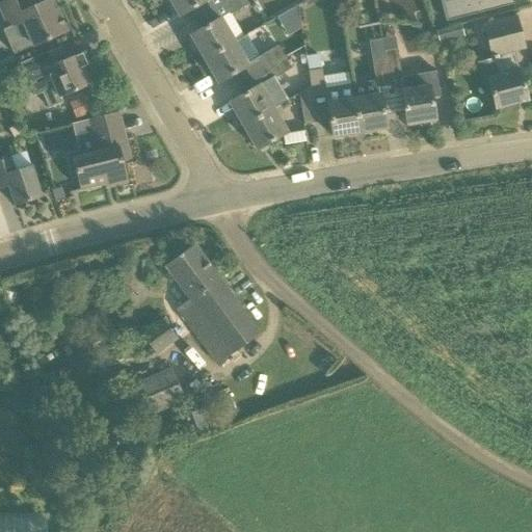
[(22,22),(32,45),(32,46),(65,31),(56,9),(52,10),(47,0),(33,6),(30,0),(5,0),(0,2),(0,8),(8,28),(22,22)]
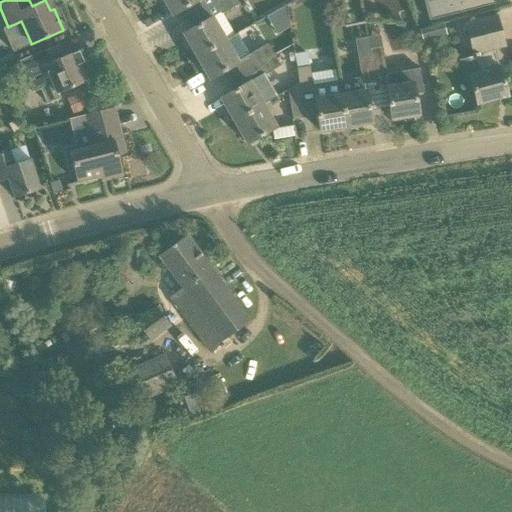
[(163,0),(172,15),(198,0),(163,0)]
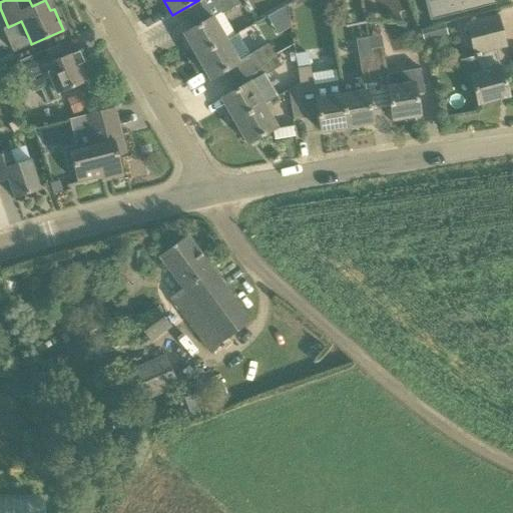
[(243,1),(241,0),(220,0),(215,3),(221,14),(243,1)]
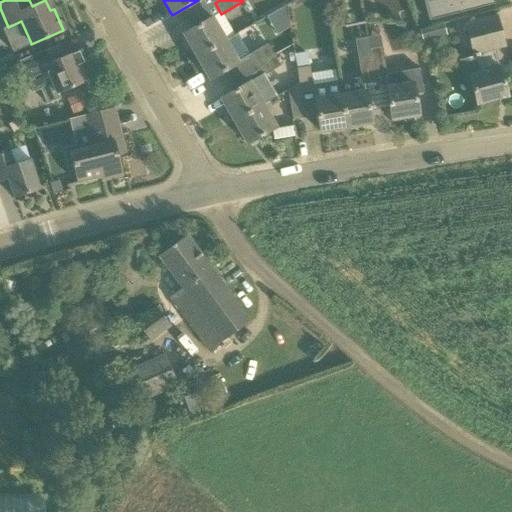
[(424,0),(423,0),(429,21),(494,4),(493,2),(488,3),(487,0),(424,0)]
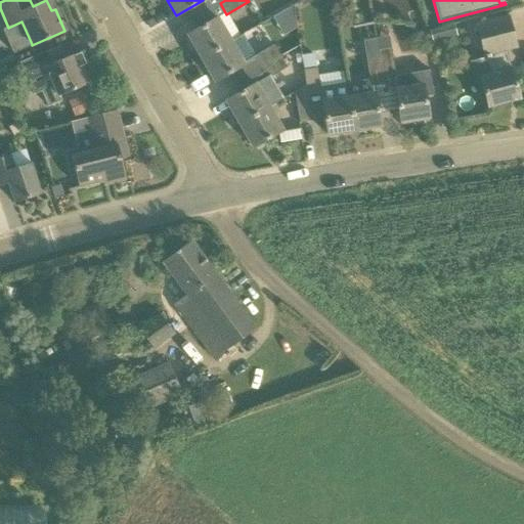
[(476,25),(479,38),(484,57),(485,56),(489,75),(480,78),(487,107),(519,99),(512,69),(508,70),(504,51),(516,48),(508,16),(476,25)]
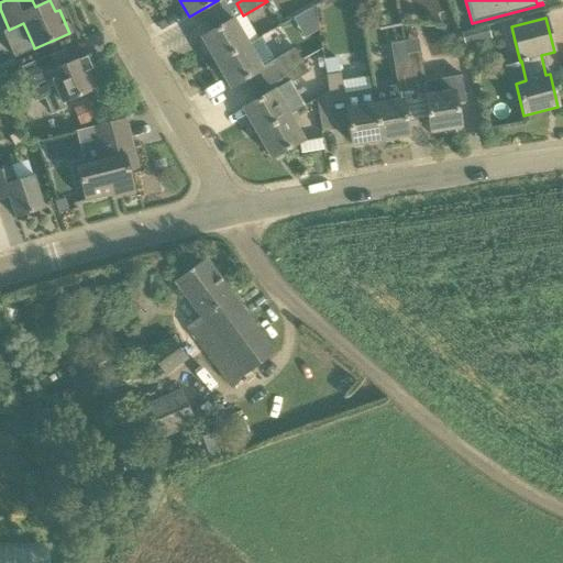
[(201,37),(216,63),(247,45),(232,20),(201,37)]
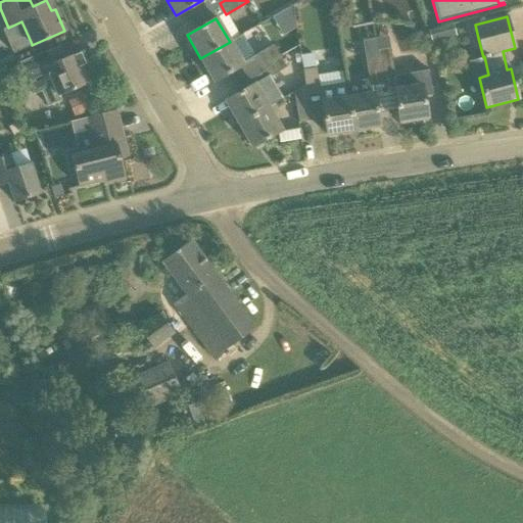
[(254,56),(242,35),(239,37),(230,42),(200,58),(214,82),(229,73),(235,83),(279,56),(273,45),(254,56)]
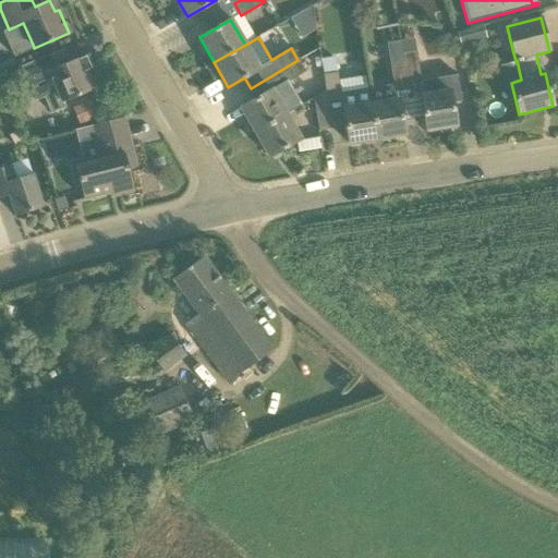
[(63,102),(93,89),(85,72),(92,70),(85,55),(68,62),(62,49),(26,65),(34,84),(28,86),(35,101),(44,98),(50,113),(65,107),(63,102)]
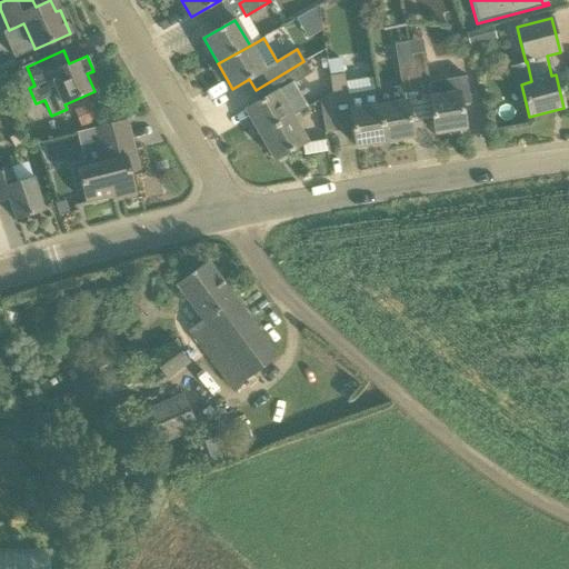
[(411,63),(416,91),(423,90),(429,95),(430,98),(429,98),(435,133),(465,128),(456,79),(430,83),(425,51),(410,53),(411,63)]
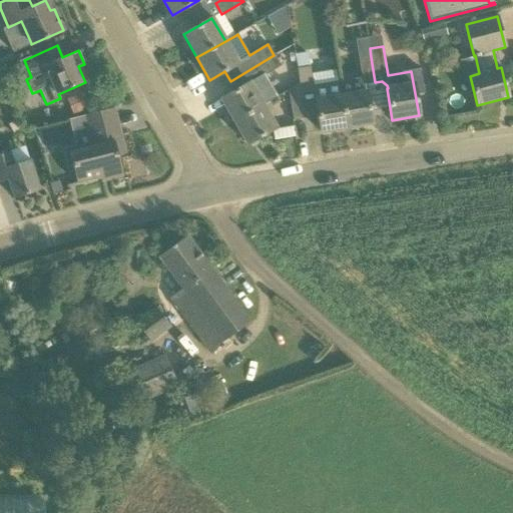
[(308,54),(296,56),(297,68),(310,66),(309,61),(308,54)]
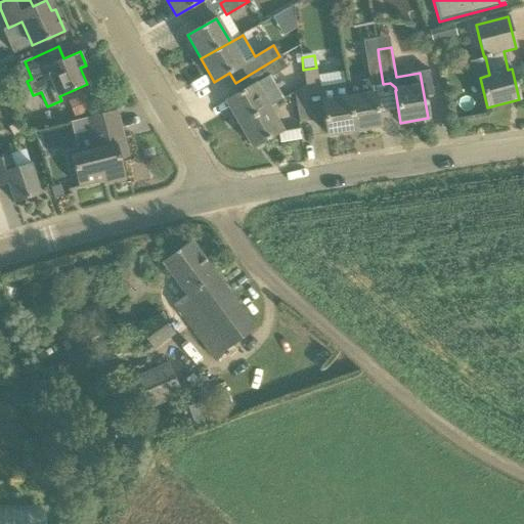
[(225,101),(239,125),(268,107),(277,102),(275,100),(279,97),(268,79),(287,68),(279,56),(235,83),(241,92),(225,101)]
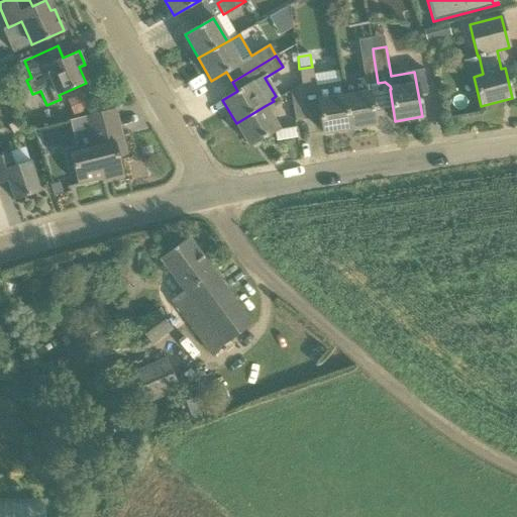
[(365,78),(340,82),(348,129),(375,124),(368,84),(378,83),(374,58),(362,60),(365,78)]
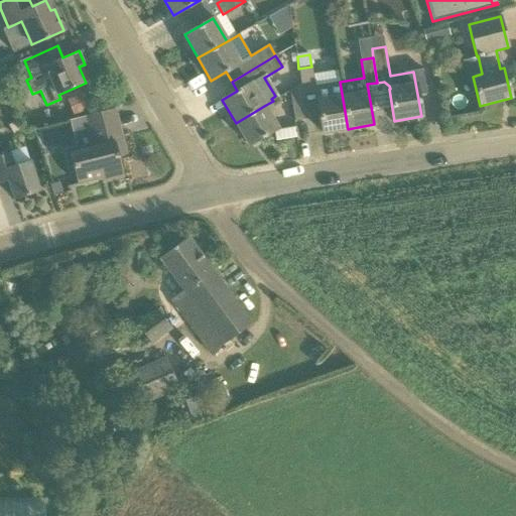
[(337,71),(313,75),(311,67),(298,69),(299,72),(301,85),(300,85),(306,119),(319,117),(321,133),(348,129),(340,82),(337,71)]
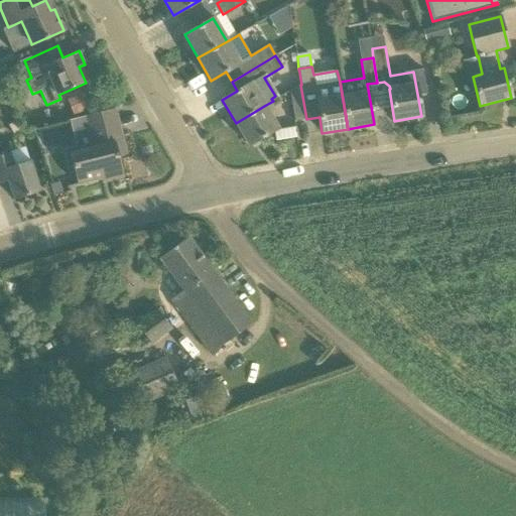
[(289,92),(294,121),(306,119),(300,85),(289,92)]
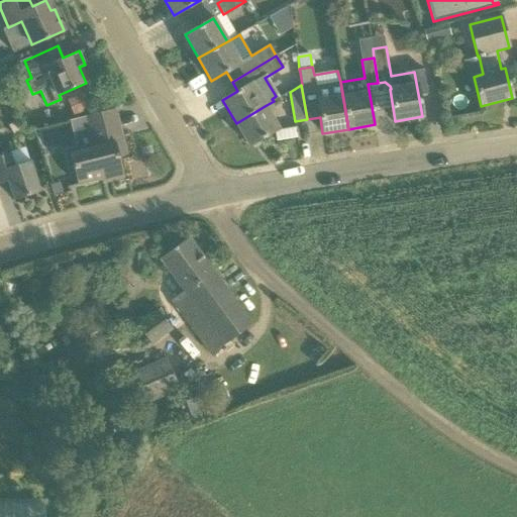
[(265,106),(236,123),(249,145),(278,129),(265,106)]
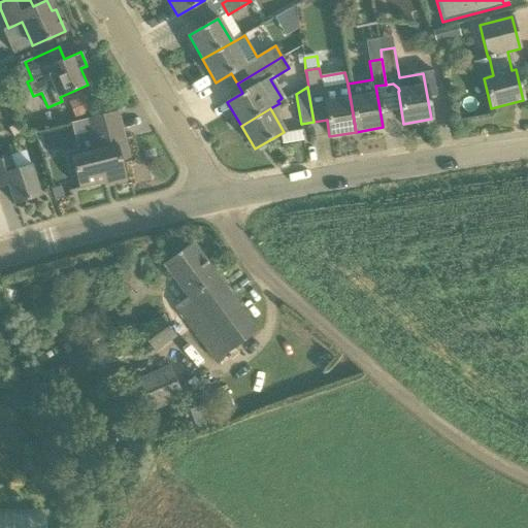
[(97,188),(98,185),(112,180),(113,185),(126,182),(121,160),(129,158),(117,111),(86,120),(94,152),(71,158),(79,189),(86,188),(88,190),(97,188)]
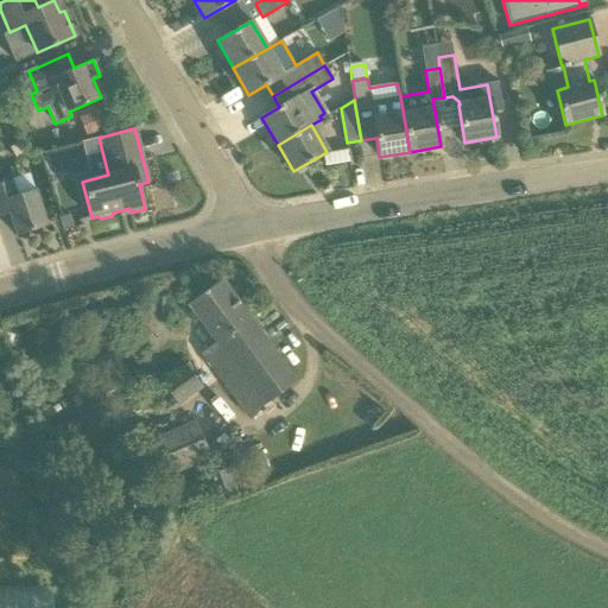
[(0,215),(8,213),(16,235),(46,226),(35,189),(16,196),(11,181),(0,183),(0,215)]
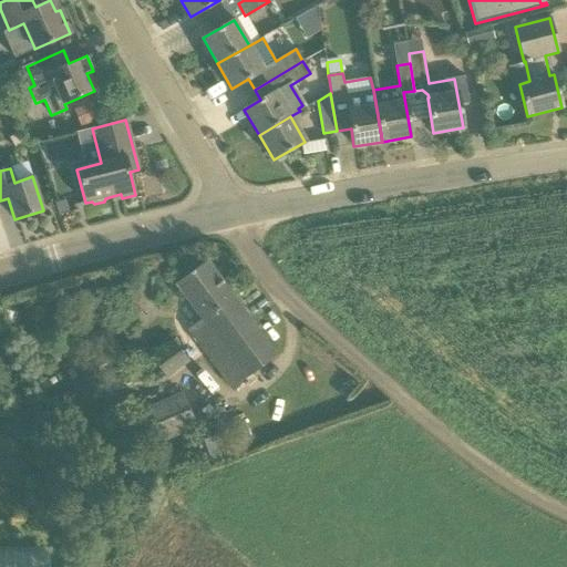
[(230,389),(276,356),(206,260),(175,284),(202,319),(187,329),(230,389)]
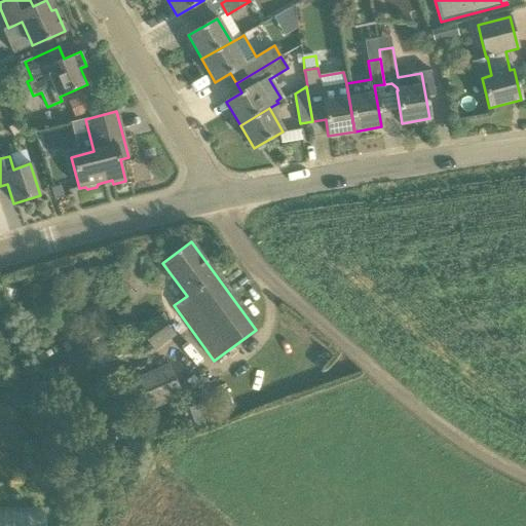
[(153,350),(175,335),(160,315),(139,331),(153,350)]
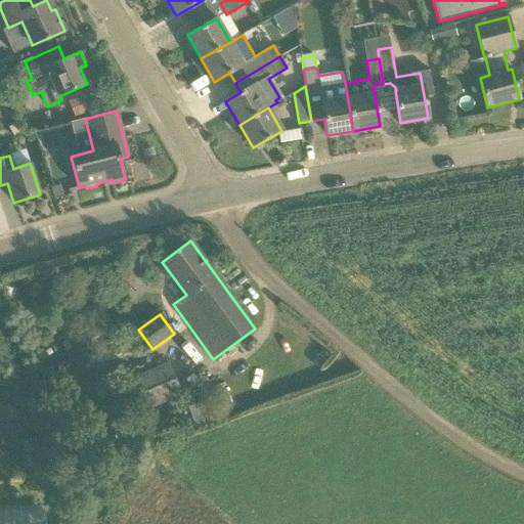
[(143,410),(181,394),(168,363),(130,380),(143,410)]
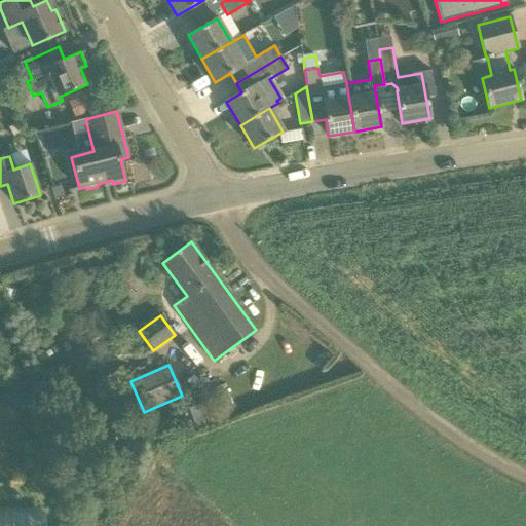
[(124,370),(107,378),(112,391),(130,383),(124,370)]
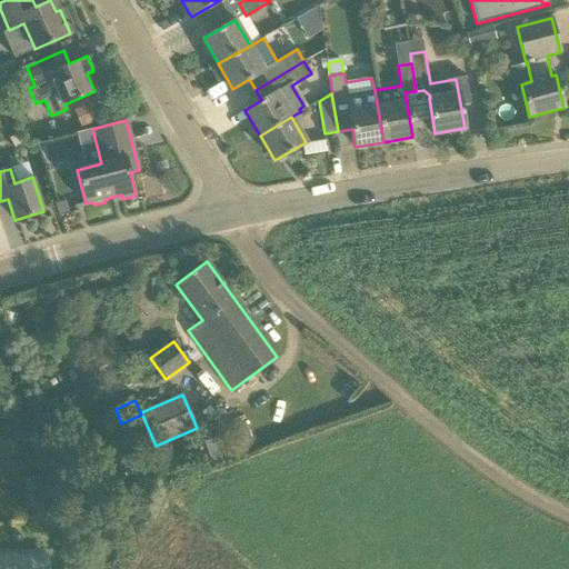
[(0,548),(0,568),(47,568),(48,549),(0,548)]
